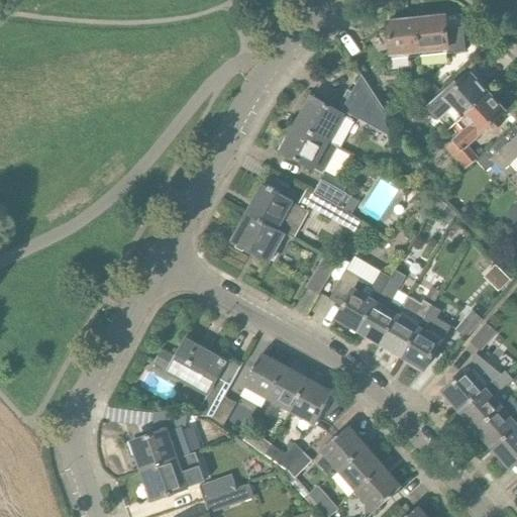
[(421,55),(449,52),(445,17),(417,20),(421,55)]
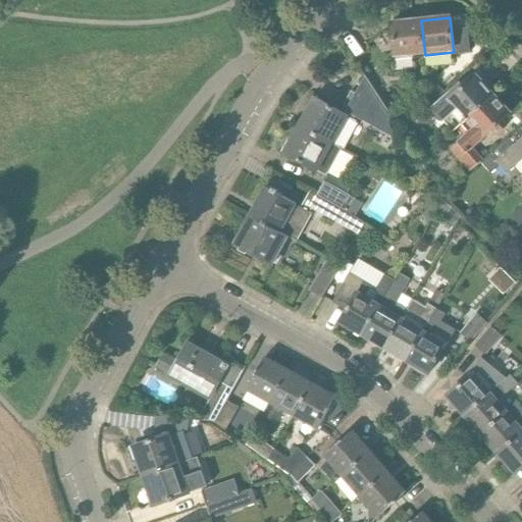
[(396,58),(425,55),(421,20),(393,23),(396,58)]
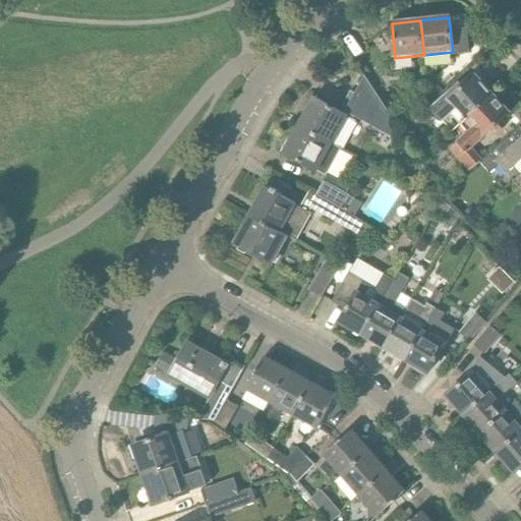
[(465,122),(466,121),(494,96),(473,74),(462,84),(459,81),(430,109),(443,123),(444,121),(453,133),(464,122),(465,122)]
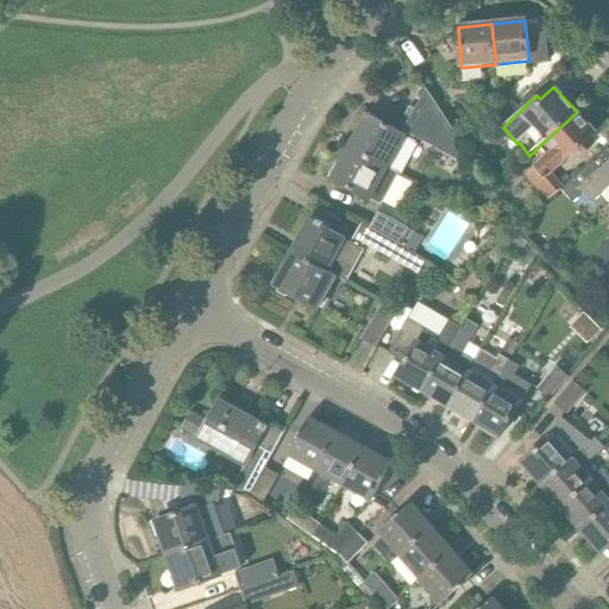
[(500,106),(509,118),(520,108),(509,96),(500,106)]
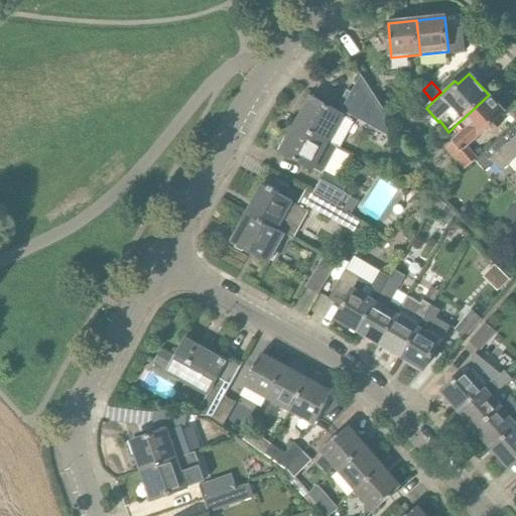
[(423,104),(424,106),(431,100),(423,90),(416,96),(419,100),(405,110),(407,115),(423,104)]
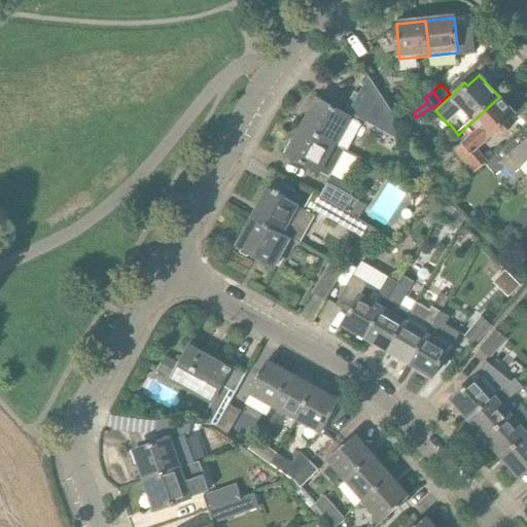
[(486,164),(489,162),(479,150),(501,130),(505,135),(514,128),(508,121),(516,114),(499,97),(471,123),(478,130),(462,143),(464,145),(455,152),(475,175),(486,164)]
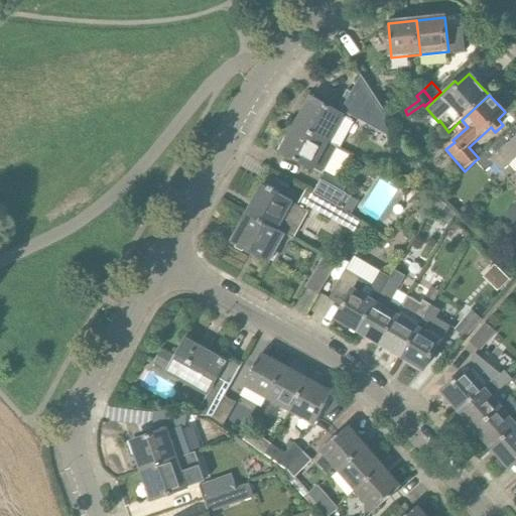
[(296,125),(331,142),(345,117),(319,103),(318,105),(310,100),(296,125)]
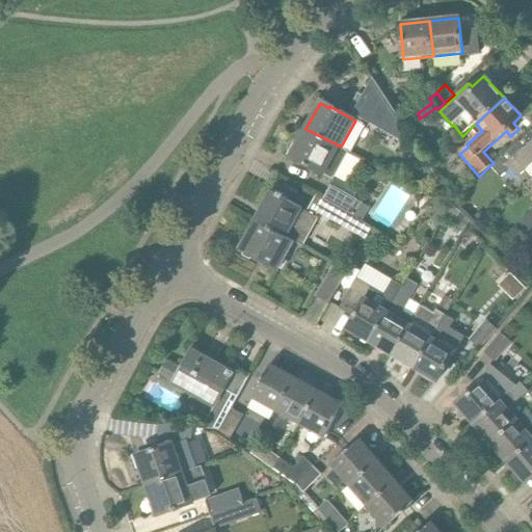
[(298,161),(325,176),(325,175),(334,180),(349,152),(341,147),(306,129),(291,154),(300,158),(298,161)]
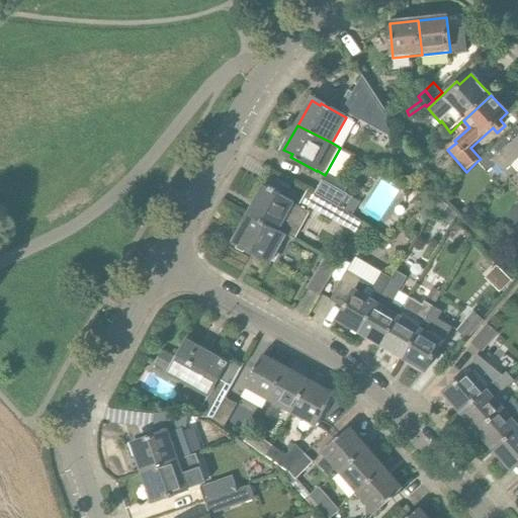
[(517,160),(517,127),(516,126),(481,159),(478,161),(489,172),(497,164),(505,173),(517,160)]
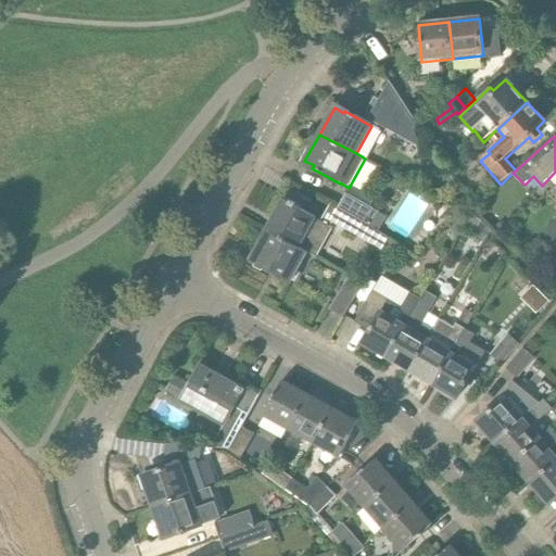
[(380,230),(388,216),(379,212),(380,211),(348,192),(339,207),(365,222),(380,230)]
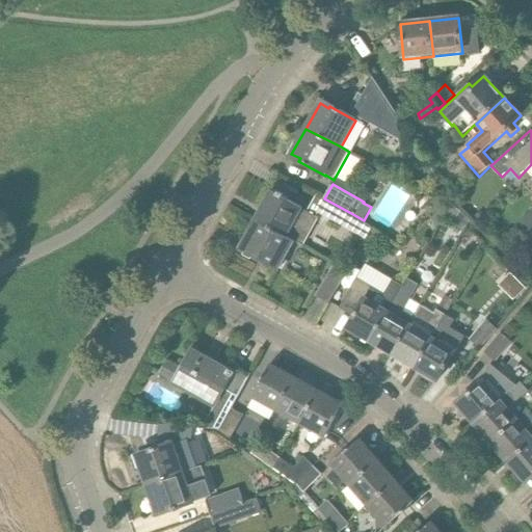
[(255,220),(288,238),(303,209),(282,197),(283,195),(277,192),(277,194),(270,191),(255,220)]
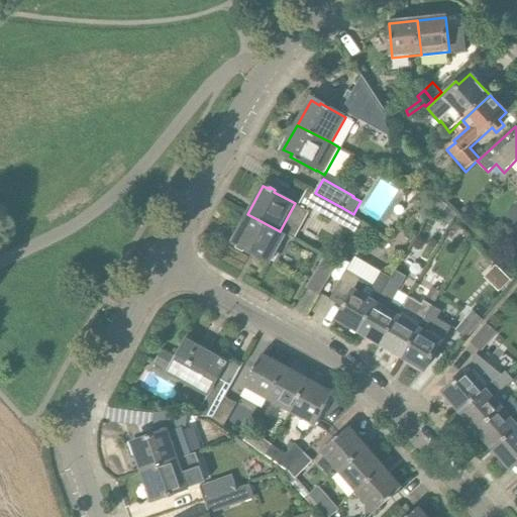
[(332,219),(339,206),(315,193),(308,205),(332,219)]
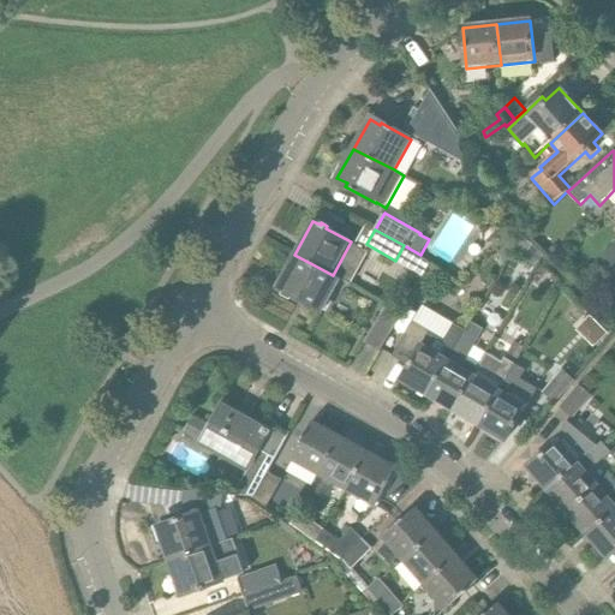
[(607,273),(614,264),(614,244),(596,262),(607,273)]
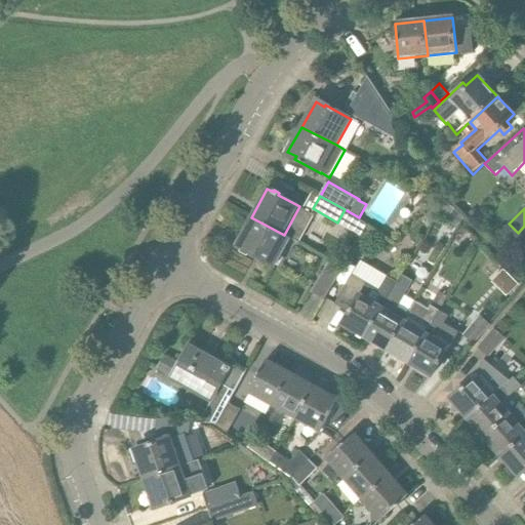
[(284,235),(251,217),(236,246),(274,268),(290,239),(284,235)]
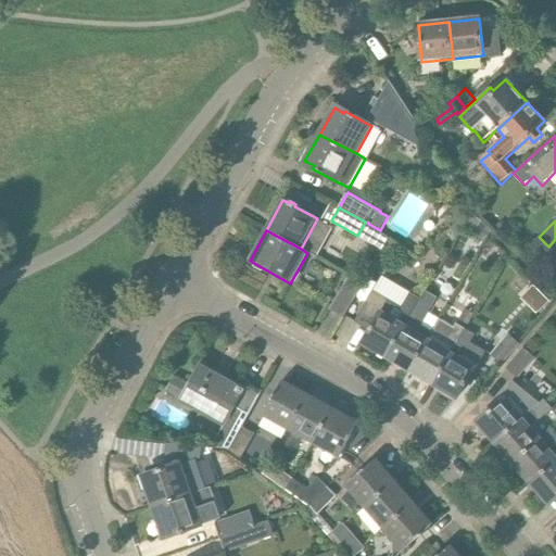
[(330,311),(343,318),(364,283),(350,276),(330,311)]
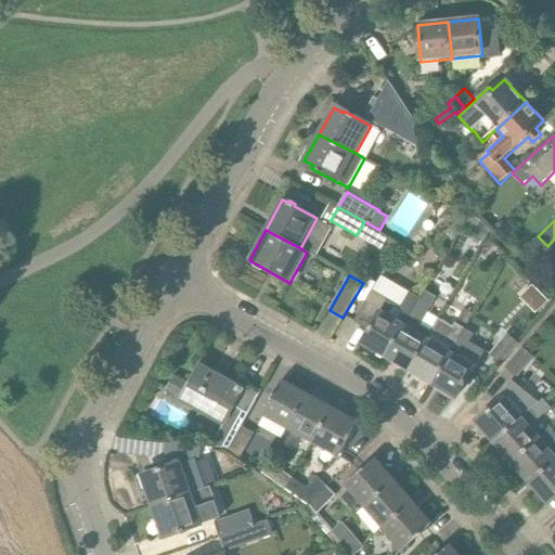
[(361,343),(386,357),(421,298),(409,292),(401,305),(391,299),(390,300),(373,291),(353,322),(369,331),(361,343)]
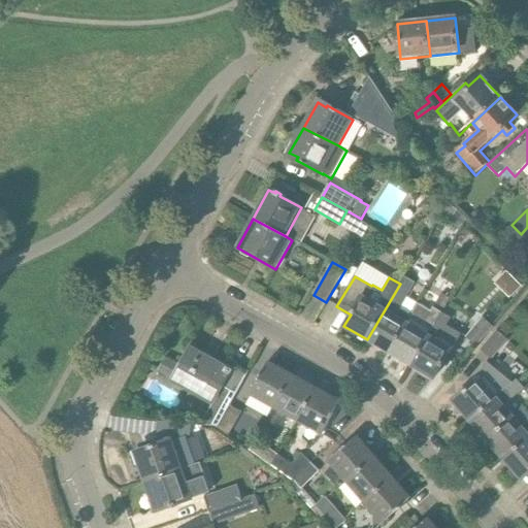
[(390,353),(408,322),(411,316),(400,309),(416,283),(404,276),(400,284),(367,339),(390,353)]
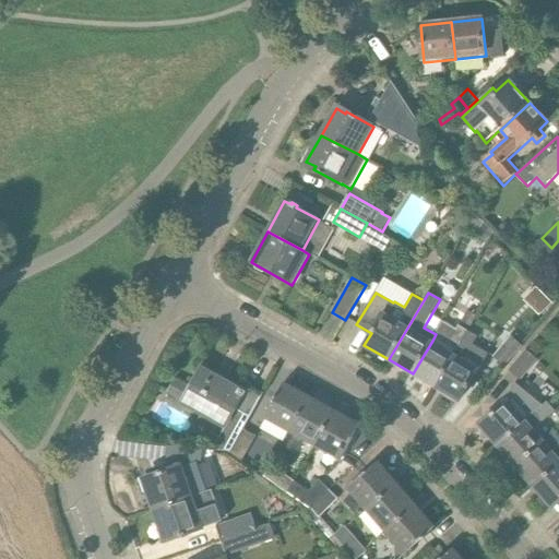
[(413,373),(435,387),(468,331),(474,322),(464,317),(459,324),(451,336),(449,336),(442,347),(432,341),(413,373)]
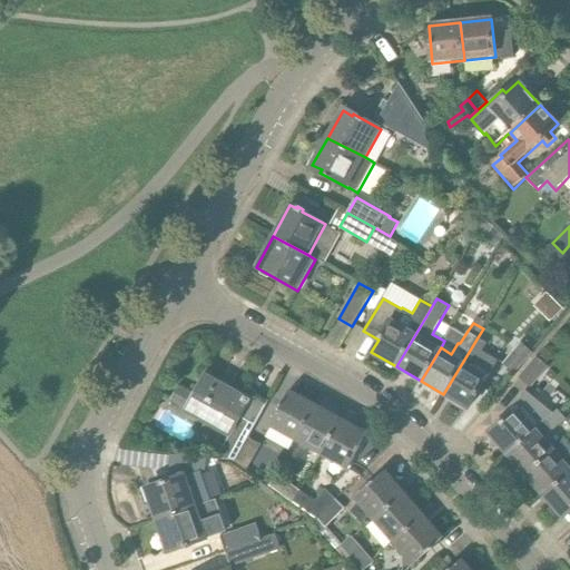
[(469,409),(488,375),(489,376),(491,371),(475,362),(479,357),(480,357),(488,343),(478,337),(443,394),(469,409)]
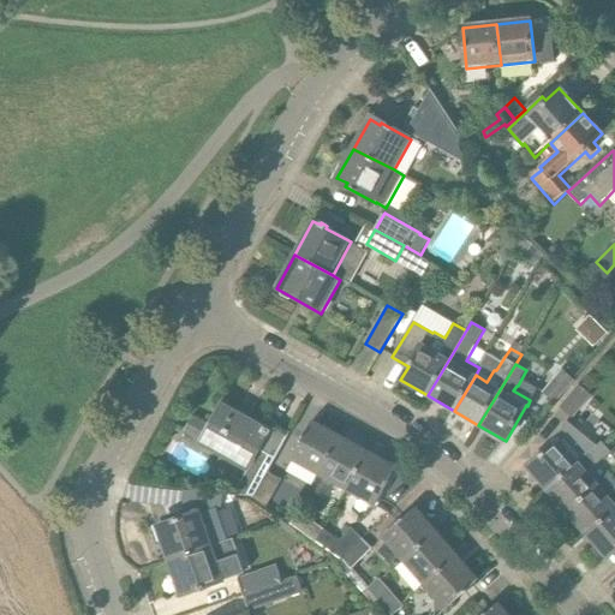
[(542,393),(555,405),(574,381),(561,370),(542,393)]
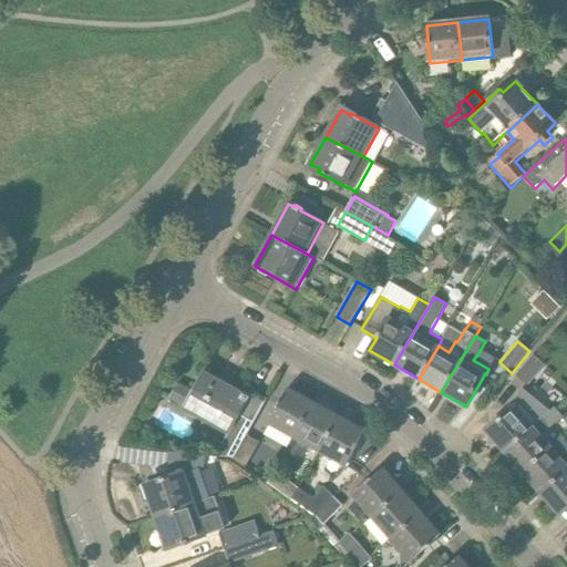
[(527,384),(532,379),(543,367),(544,366),(534,357),(517,375),(527,384)]
